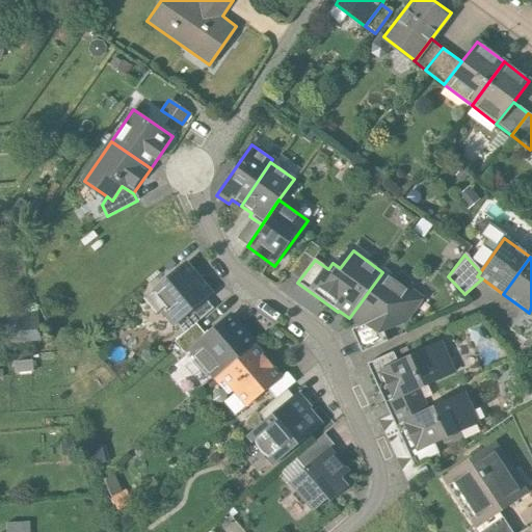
[(185,265),(155,290),(155,291),(147,298),(158,312),(160,310),(174,326),(177,324),(205,299),(210,295),(185,265)]
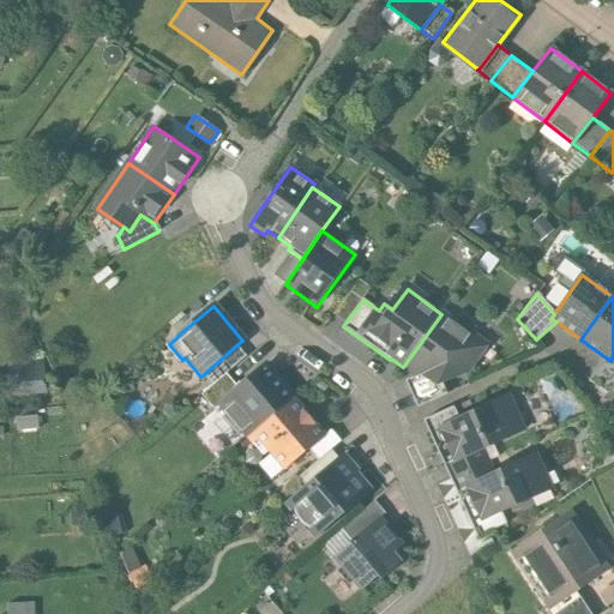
[(441,314),(403,367),(402,368),(414,378),(405,381),(417,408),(446,395),(446,393),(440,381),(463,371),(471,360),(468,357),(475,347),(470,335),(441,314)]
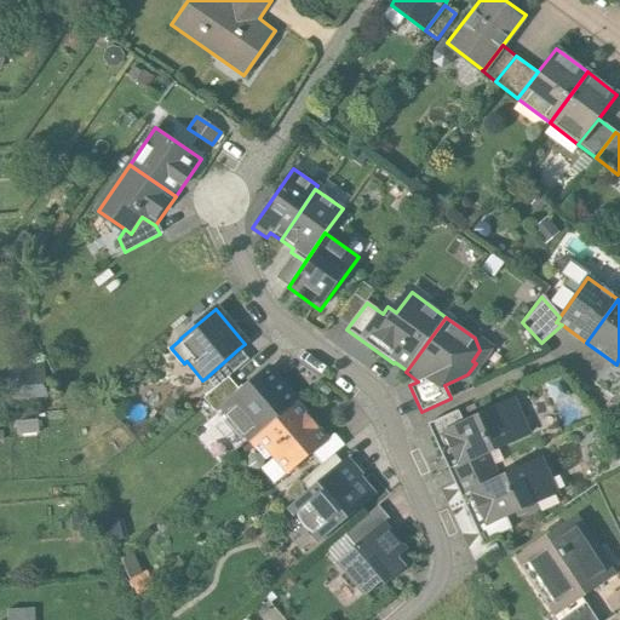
[(239,349),(206,378),(216,389),(228,378),(248,361),(239,349)]
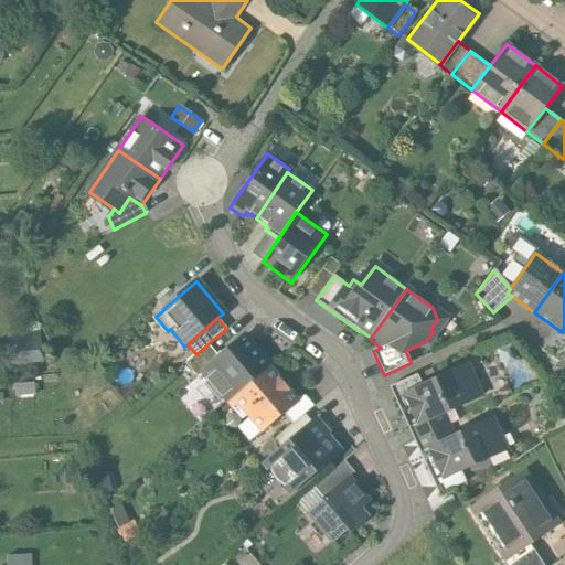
[(564,333),(562,332),(557,329),(542,351),(564,366),(564,363),(564,333)]
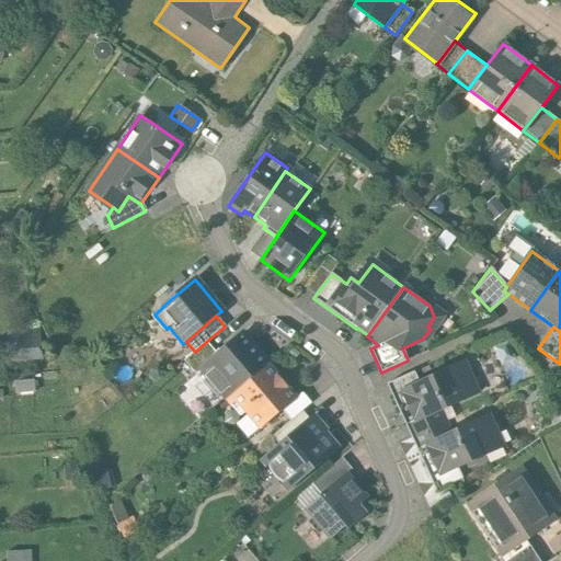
[(37,328),(6,331),(9,362),(41,358),(37,328)]
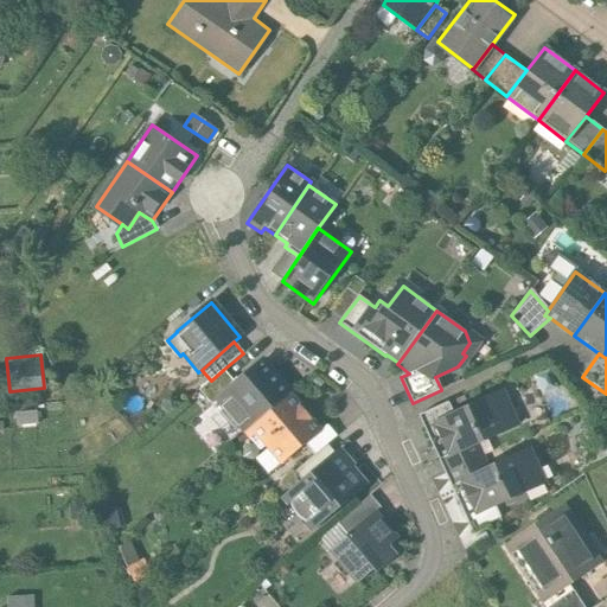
[(289,395),(262,364),(240,383),(236,379),(234,382),(227,388),(228,390),(216,400),(217,402),(244,434),(273,409),(289,395)]
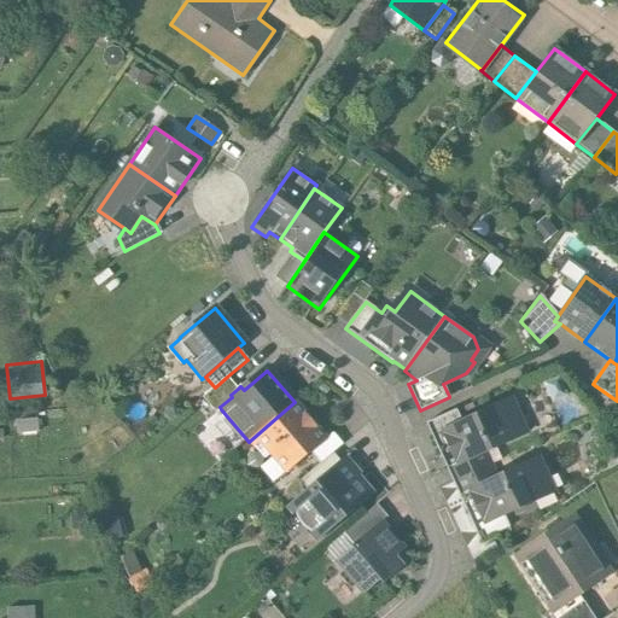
[(215,388),(203,398),(216,414),(221,409),(220,407),(232,397),(231,395),(238,389),(227,377),(215,388)]
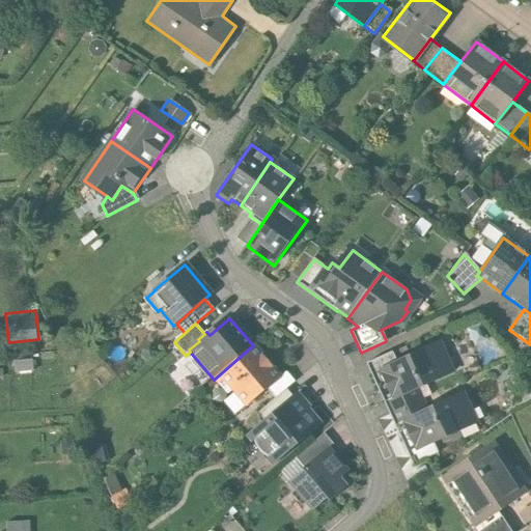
[(214,380),(228,395),(232,391),(246,407),(267,389),(280,378),(253,345),(239,358),(214,380)]
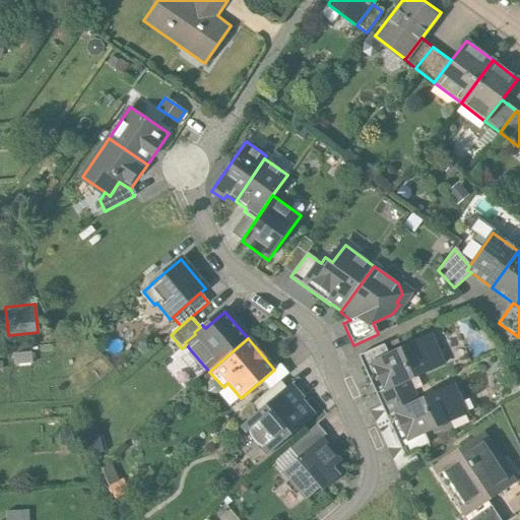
[(389,356),(384,345),(359,356),(381,406),(414,391),(409,380),(443,365),(435,348),(434,349),(428,352),(423,341),(418,343),(418,342),(389,356)]
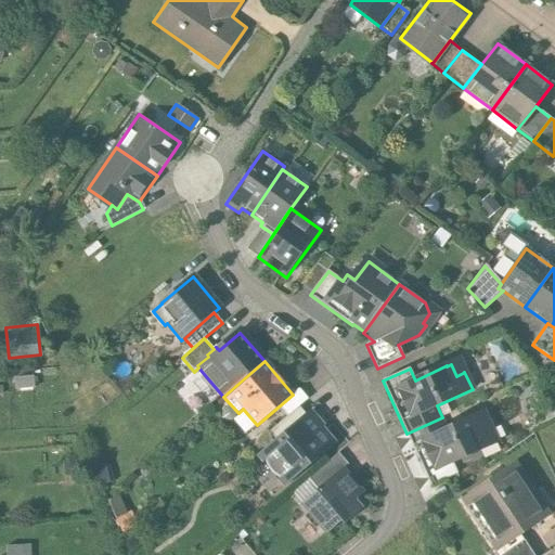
[(34,378),(16,379),(17,389),(35,388),(34,378)]
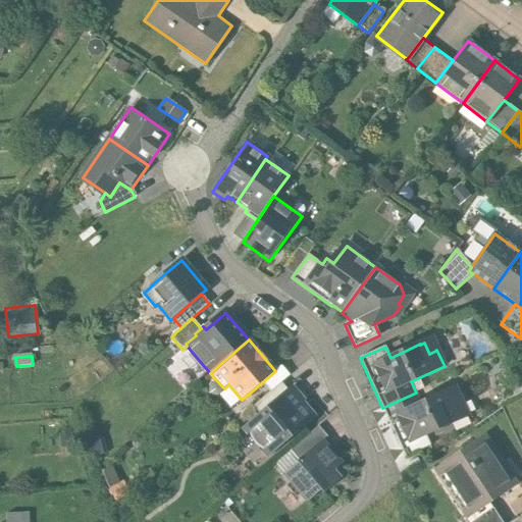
[(279,368),(275,371),(262,382),(271,392),(281,382),(288,377),(279,368)]
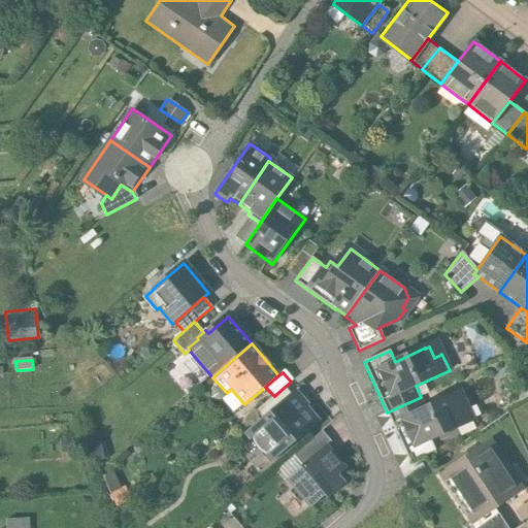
[(274,396),(256,411),(264,421),(293,397),(285,387),(274,396)]
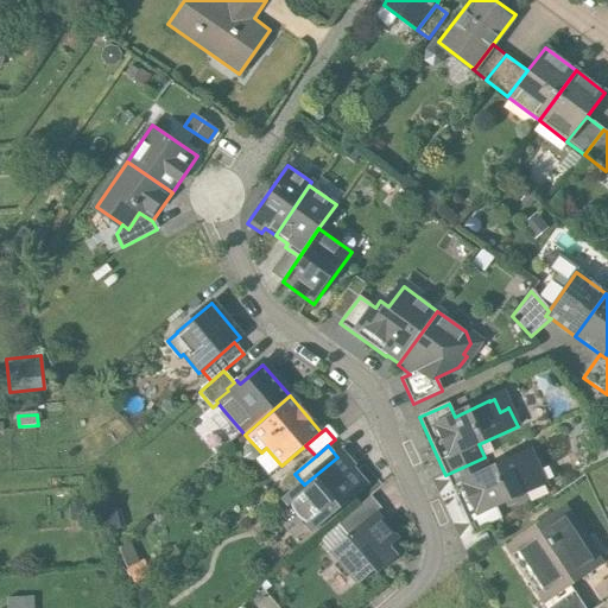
[(485,457),(445,475),(473,533),(501,520),(495,507),(526,492),(534,488),(529,475),(538,472),(530,453),(491,470),(485,457)]
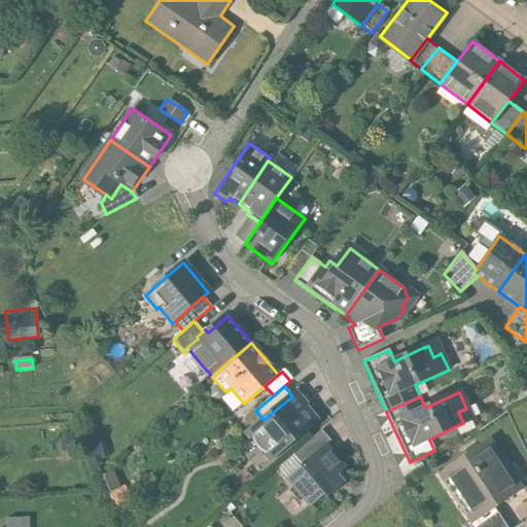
[(314,421),(292,396),(264,420),(250,432),(272,457),(286,445),(288,448),(302,435),(300,433),(314,421)]
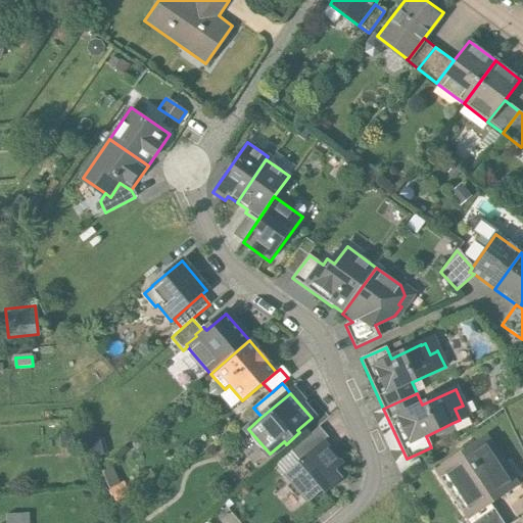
[(319,428),(291,452),(299,462),(322,443),(323,443),(328,438),(319,428)]
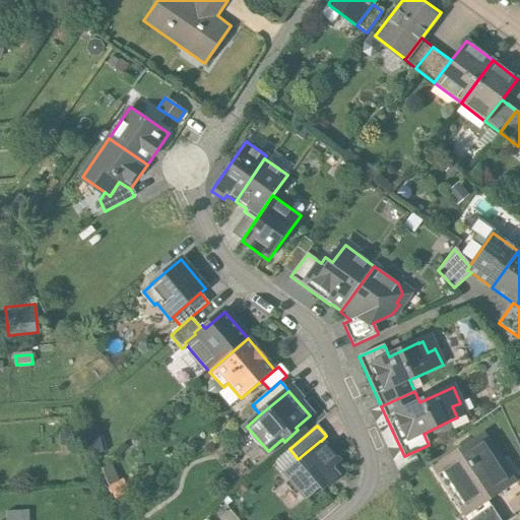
[(103,436),(89,439),(92,452),(105,450),(103,436)]
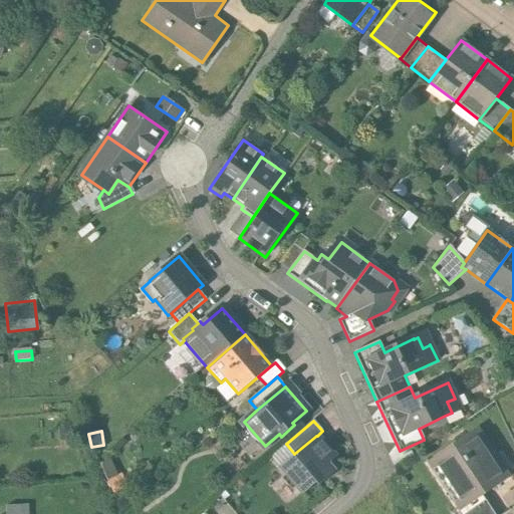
[(476,432),(430,463),(463,513),(466,513),(485,502),(482,497),(508,480),(476,432)]
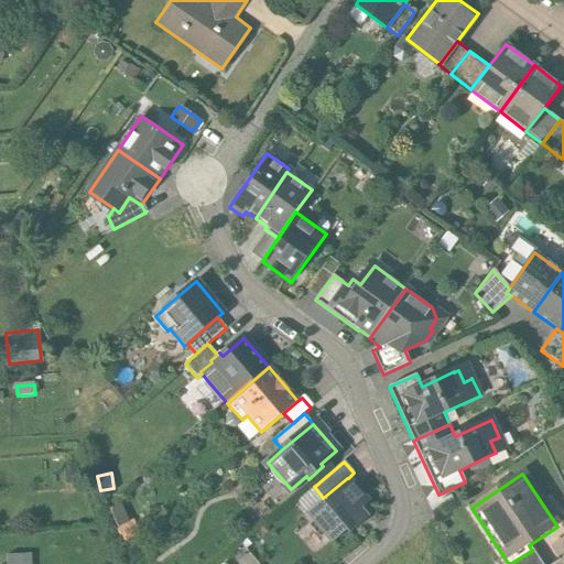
[(323,498),(322,499),(321,499),(320,500),(321,501),(307,513),(333,542),(347,530),(349,533),(364,522),(356,513),(368,502),(348,478),(347,478),(323,498)]
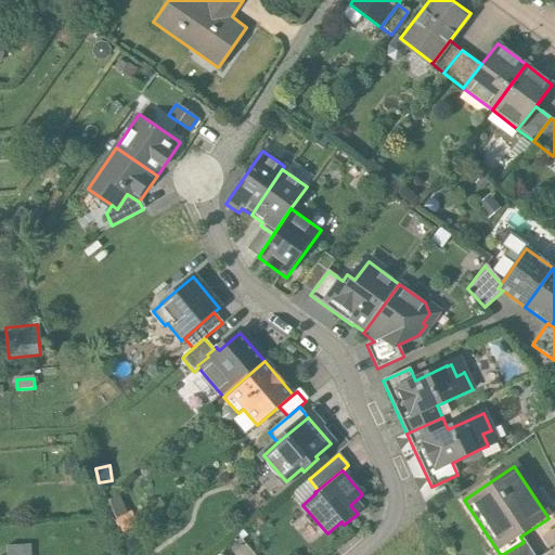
[(128,515),(119,497),(116,498),(110,501),(124,530),(137,525),(131,513),(128,515)]
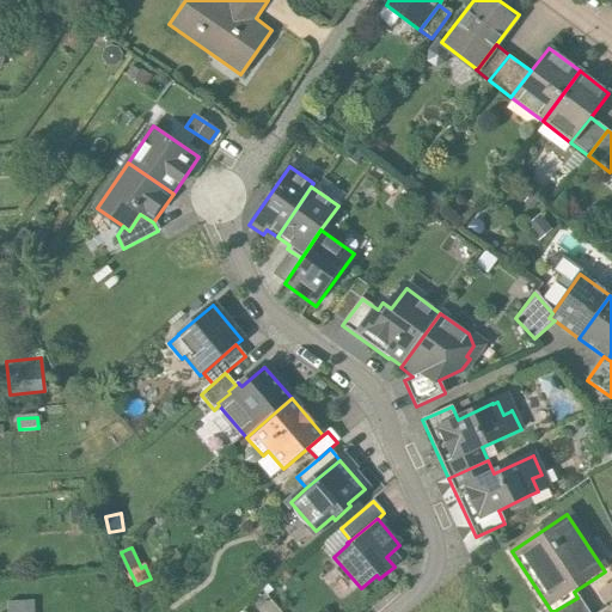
[(555,611),(587,611),(577,598),(555,611)]
